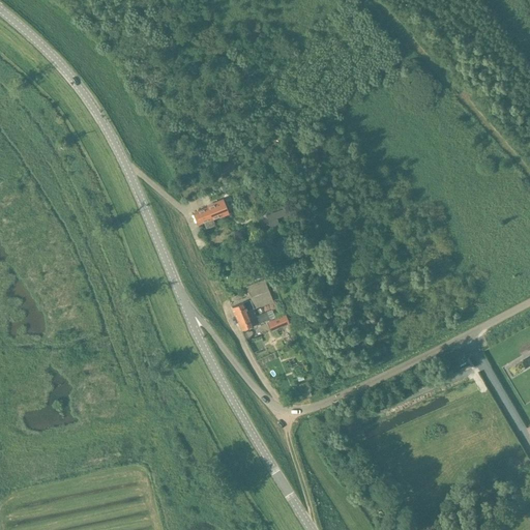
[(198,225),(212,218),(218,216),(226,213),(222,202),(207,207),(207,208),(194,214),(198,225)]
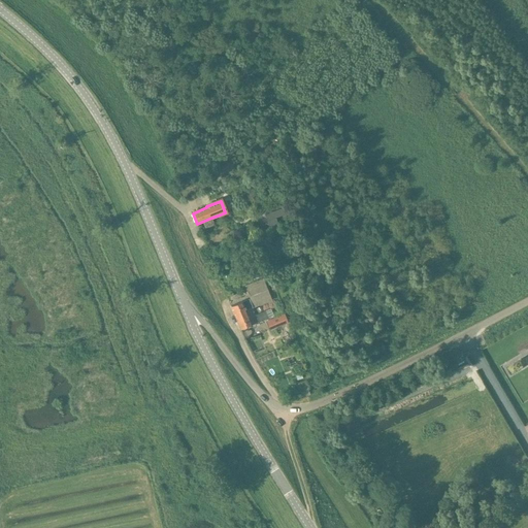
[(265,215),(269,227),(277,224),(275,218),(286,215),(283,208),(265,215)]
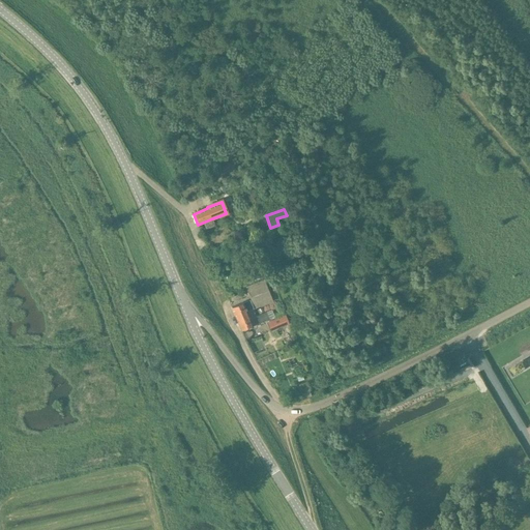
[(247,283),(259,278),(256,270),(244,274),(247,283)]
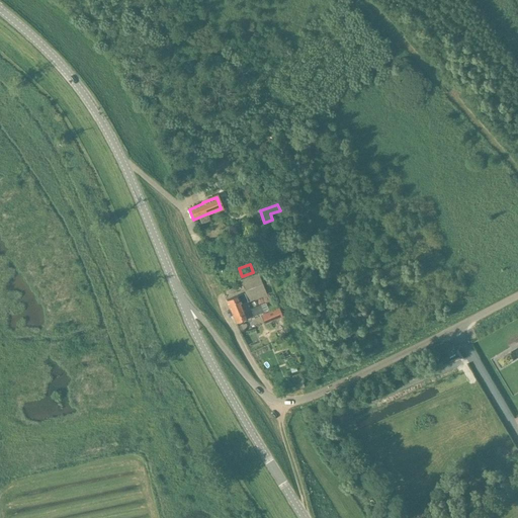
[(267,295),(258,273),(240,280),(249,303),(267,295)]
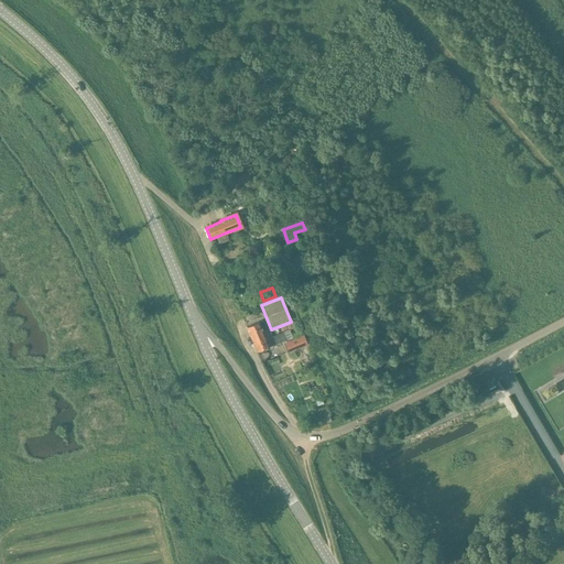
[(271,332),(267,320),(247,327),(252,339),(261,335),(264,340),(279,334),(277,328),(271,332)]
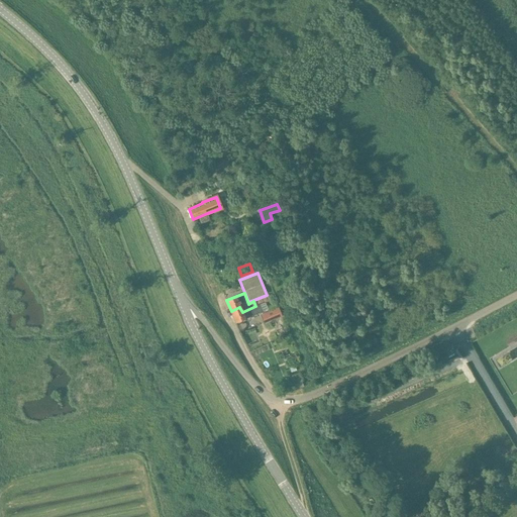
[(239,307),(231,311),(235,322),(253,315),(252,315),(268,309),(265,302),(255,306),(242,312),(239,307)]
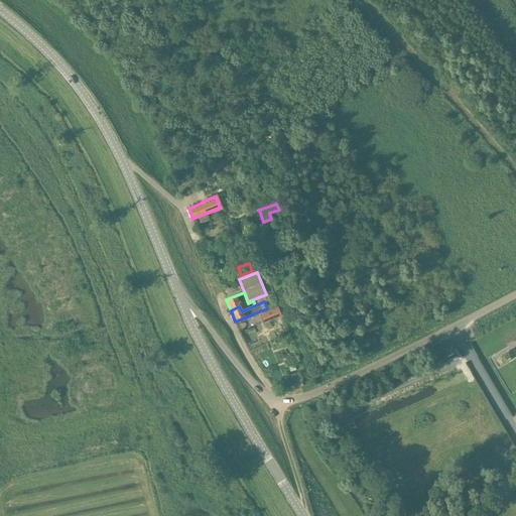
[(278,306),(260,314),(264,324),(282,315),(278,306)]
